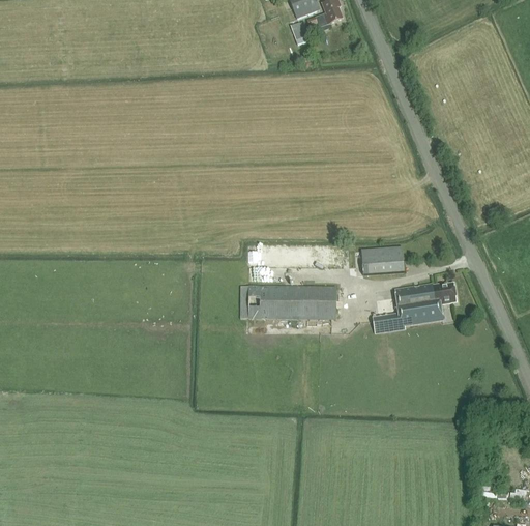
[(320,7),(317,0),(290,0),(297,17),(320,7)]
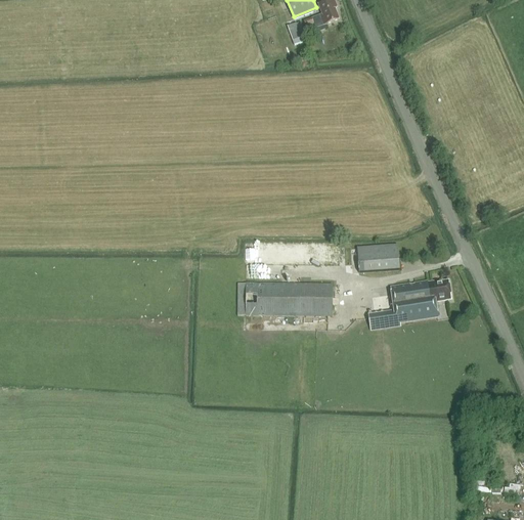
[(321,0),(318,1),(321,10),(304,16),(306,23),(313,19),(316,30),(326,26),(324,22),(339,16),(336,6),(337,5),(335,0),(321,0)]
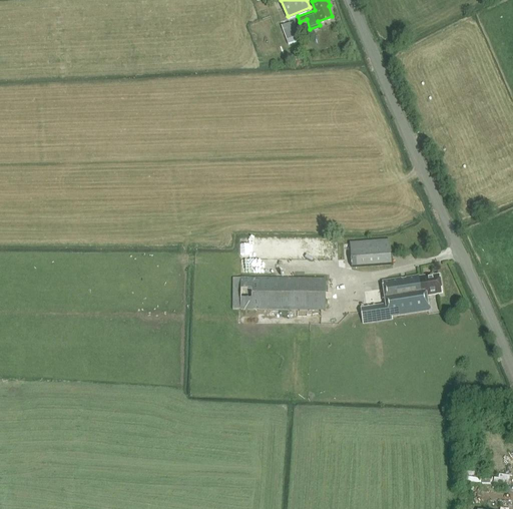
[(298,27),(294,18),(281,22),(287,37),(296,34),(294,28),(298,27)]
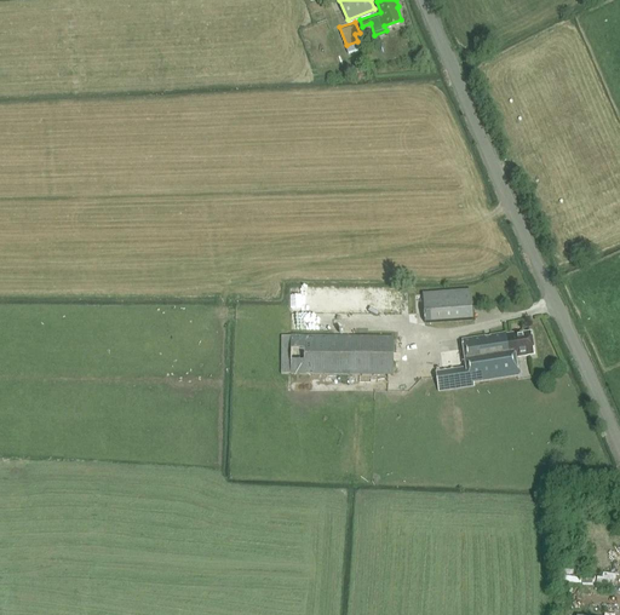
[(474,316),(471,286),(423,289),(425,320),(474,316)]
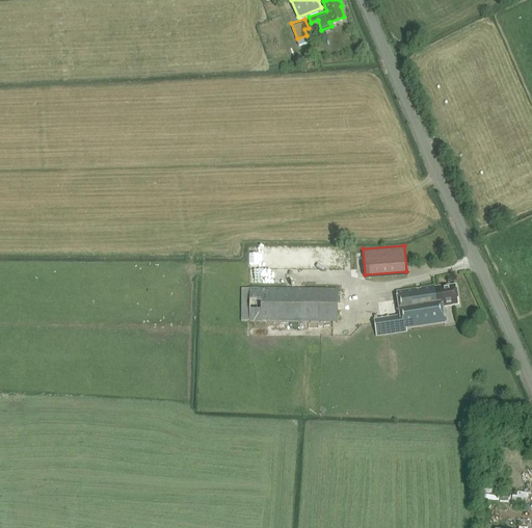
[(396,288),(401,325),(445,319),(443,304),(458,301),(455,282),(449,283),(449,282),(439,283),(439,282),(396,288)]
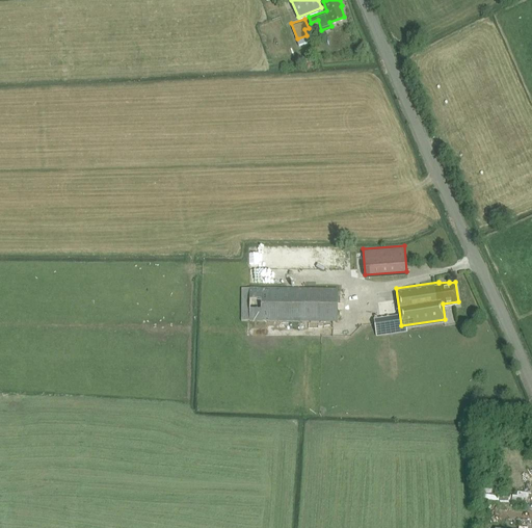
[(338,286),(241,285),(241,318),(338,318),(338,286)]
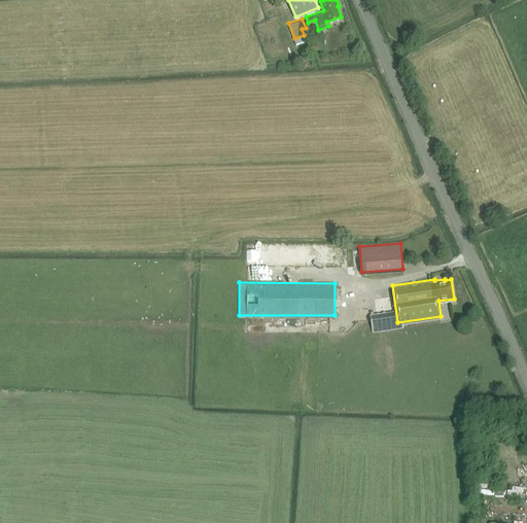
All buildings are outlined.
